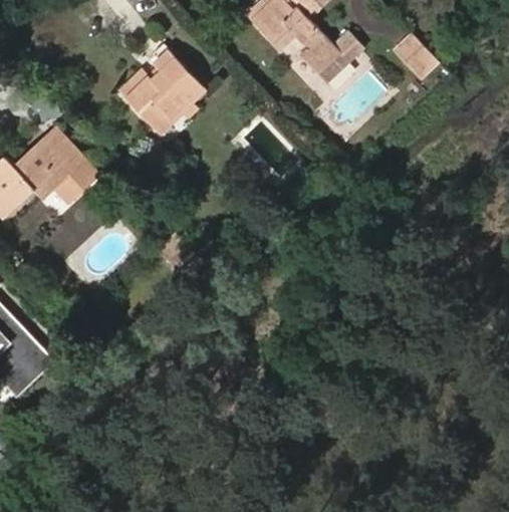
[(260,0),(245,15),(249,19),(269,0),(260,0)]
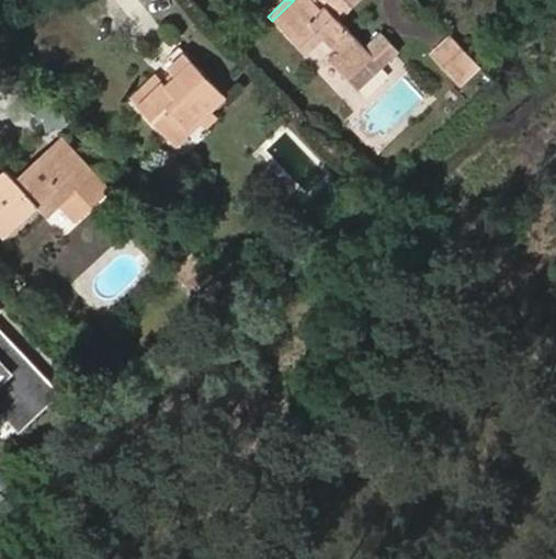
[(342,9),(345,11),(356,0),(294,0),(272,21),(304,55),(322,38),(335,52),(325,60),(345,82),(371,57),(332,18),(342,9)]
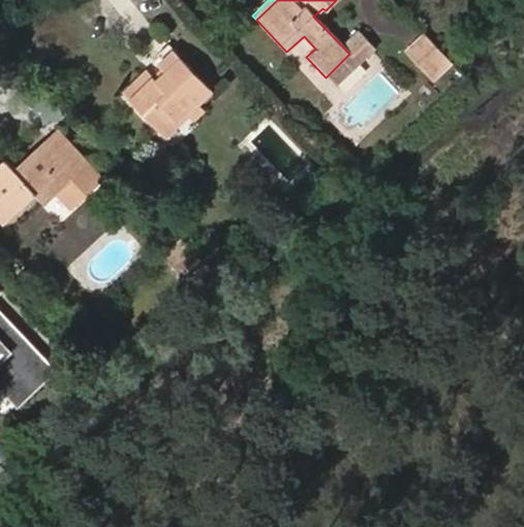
[(421,70),(440,54),(418,30),(399,48),(421,70)]
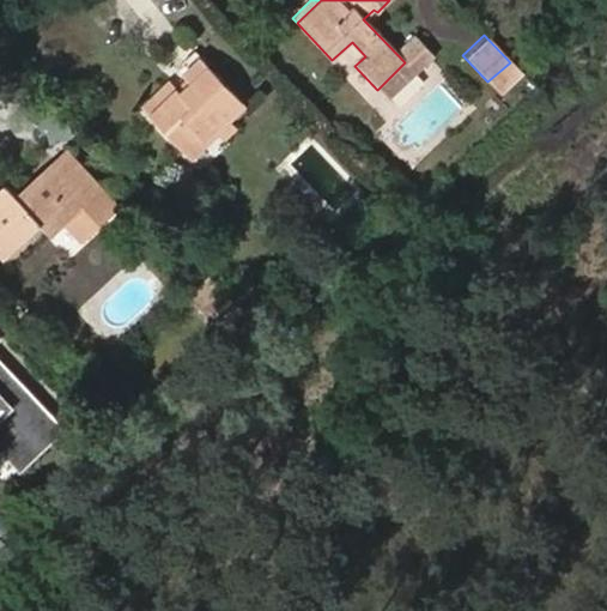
[(222,119),(231,128),(249,110),(193,49),(177,64),(180,66),(175,70),(187,82),(177,91),(174,88),(144,114),(182,155),(222,119)]
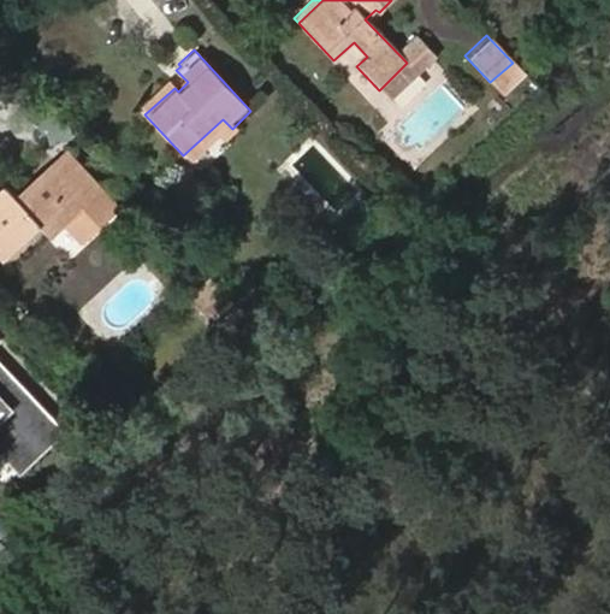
[(140,108),(144,114),(175,88),(170,82),(140,108)]
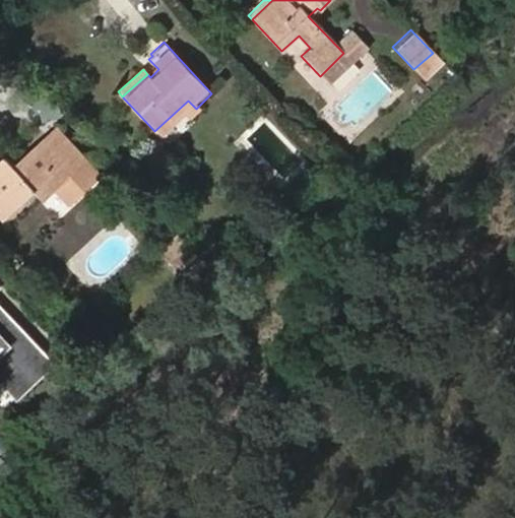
[(182,114),(187,118),(196,109),(188,101),(154,131),(157,135),(182,114)]
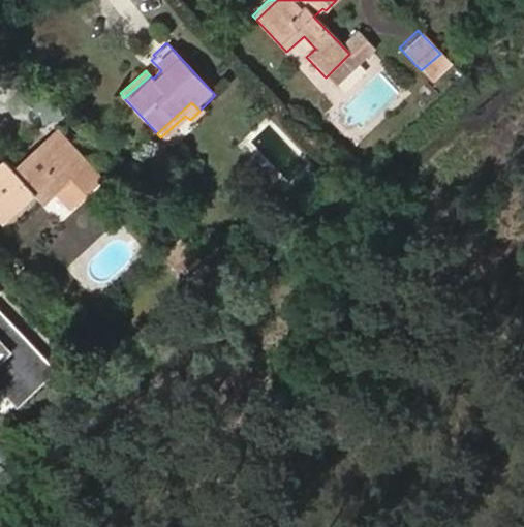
[(64,159),(73,151),(55,131),(47,140),(64,159)]
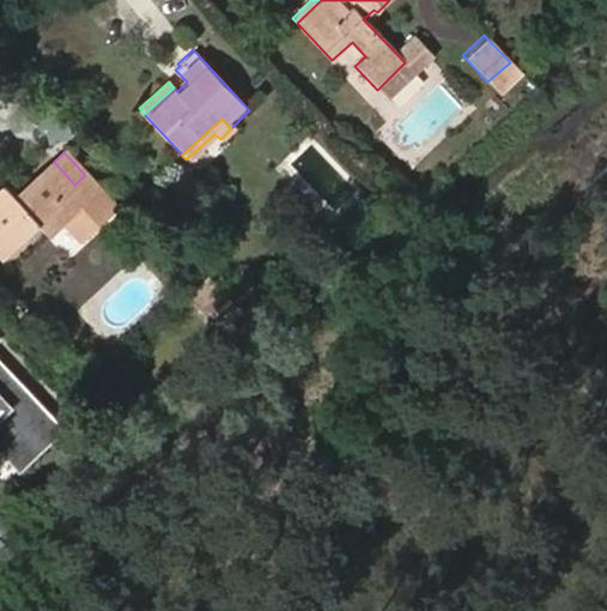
[(80,241),(116,207),(85,175),(74,185),(54,162),(12,198),(2,187),(0,189),(0,260),(2,262),(40,229),(49,240),(66,224),(80,241)]
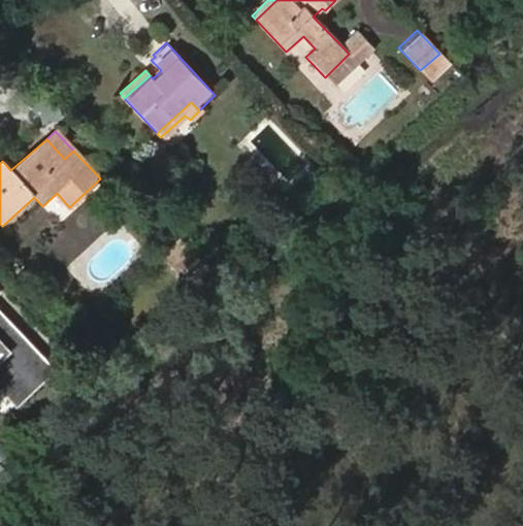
[(25,387),(41,372),(0,327),(0,386),(3,390),(17,377),(25,387)]
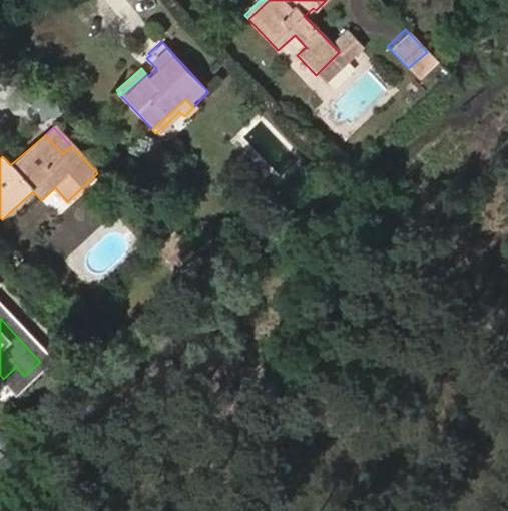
[(3,379),(13,388),(24,376),(16,367),(3,379)]
